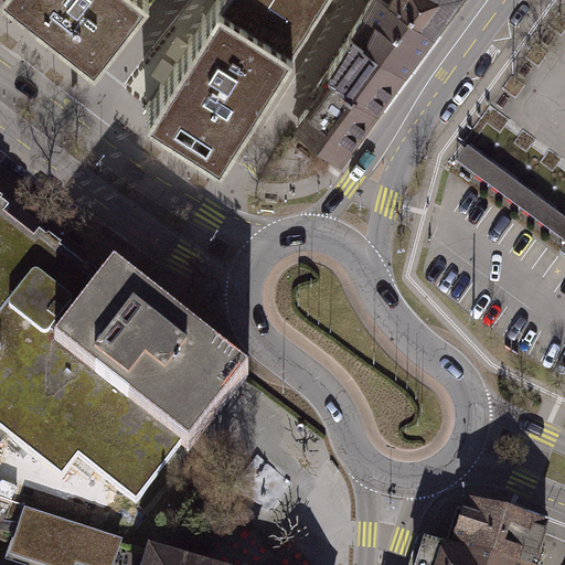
[(11,0),(92,62),(140,0),(11,0)]
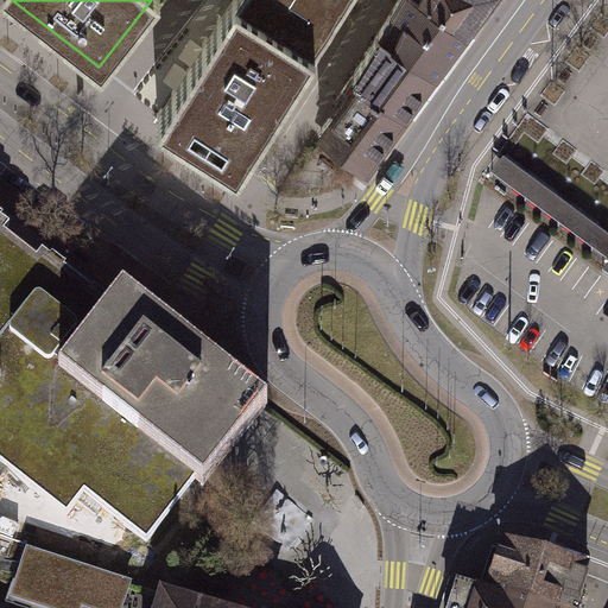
[(339,0),(227,0),(223,6),(153,113),(232,164),(302,57),(339,0)]
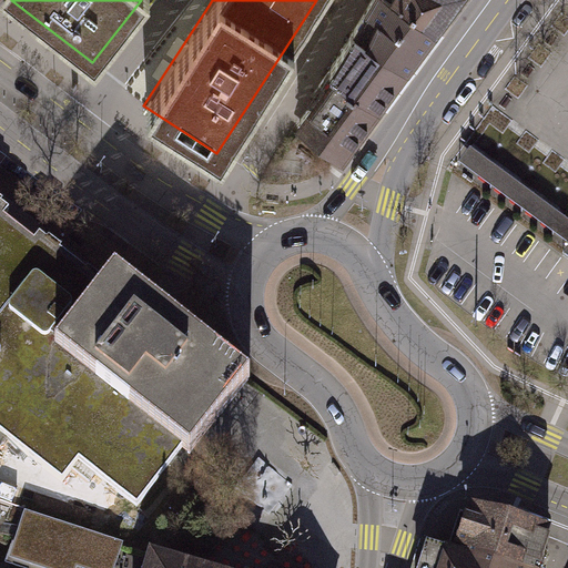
[(453,0),(375,0),(297,128),(334,153),(453,0)]
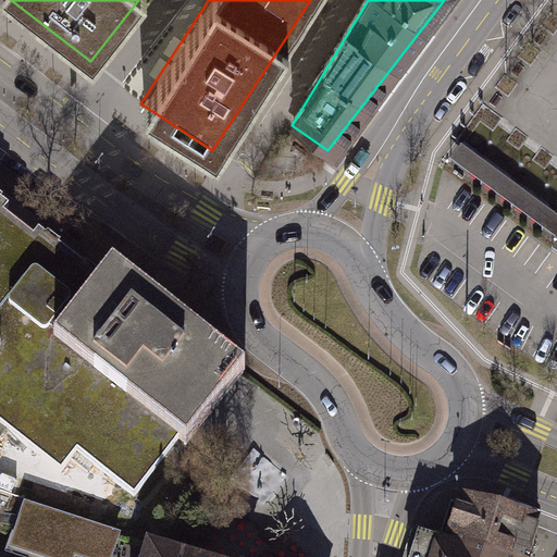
[(556,215),(460,145),(449,159),(556,237),(556,215)]
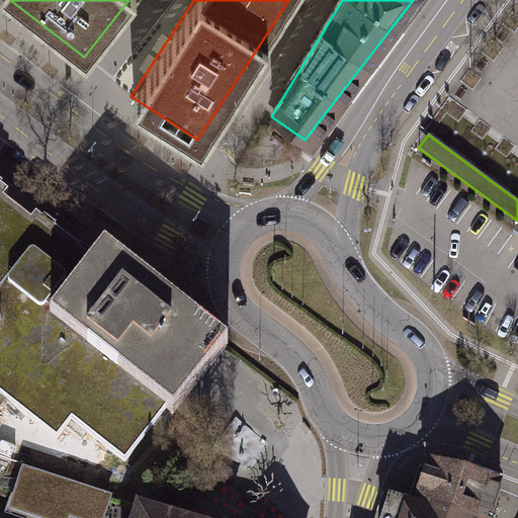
[(0,387),(58,433),(73,413),(126,454),(168,402),(177,406),(230,341),(228,338),(100,241),(89,253),(0,184),(0,387)]
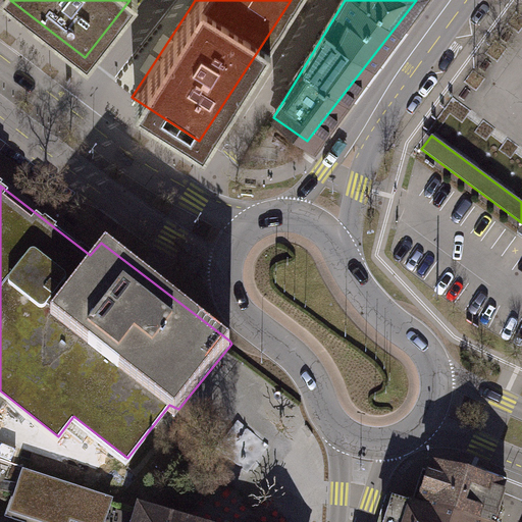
[(393,521),(496,521),(507,493),(431,465),(416,506),(402,501),(393,521)]
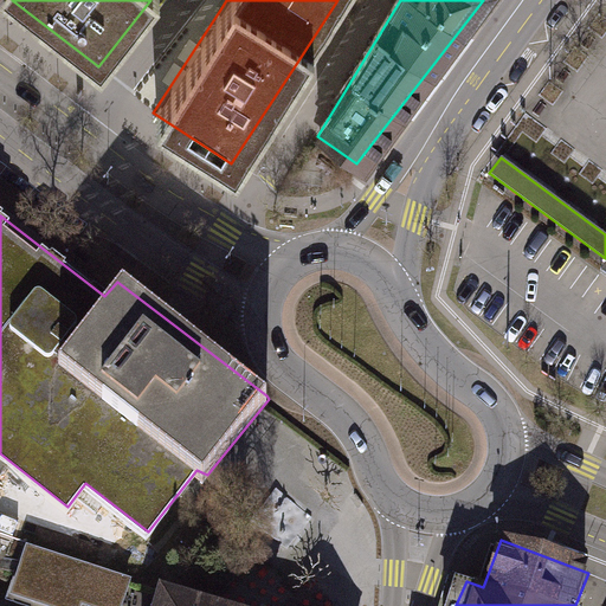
[(152,605),(158,588),(25,545),(7,599),(12,601),(26,605),(152,605)]
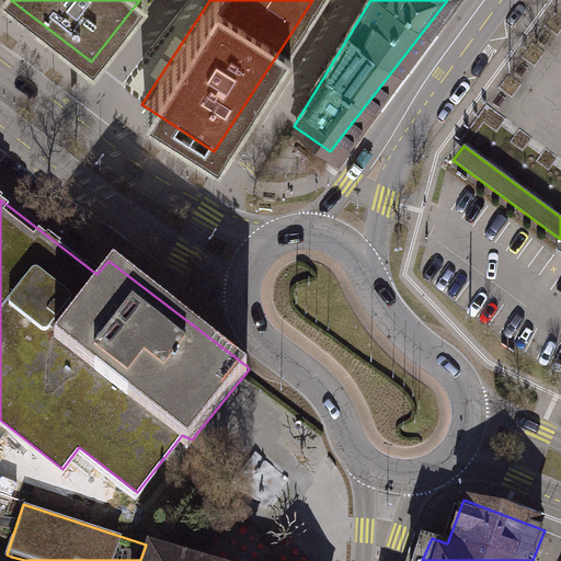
[(214,560),(146,541),(146,545),(140,560),(214,560)]
